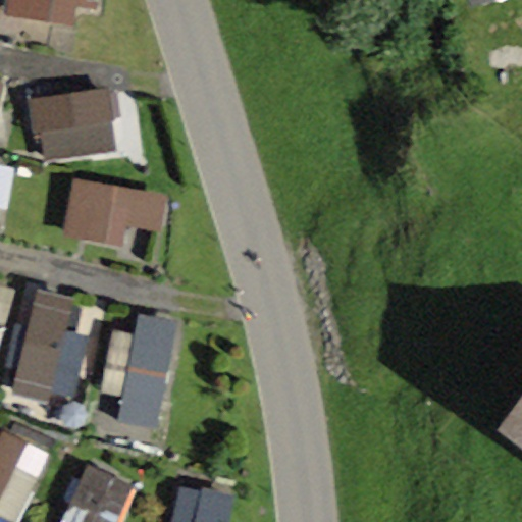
[(8,0),(6,14),(82,28),(86,0),(8,0)]
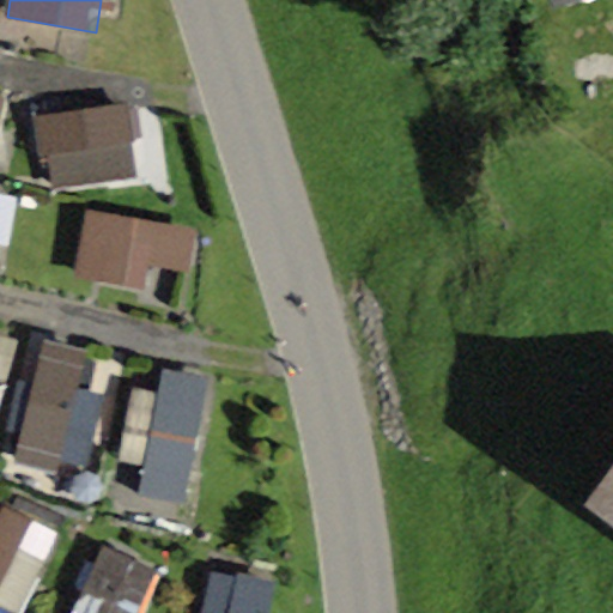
[(44,184),(141,182),(139,109),(43,111),(44,184)]
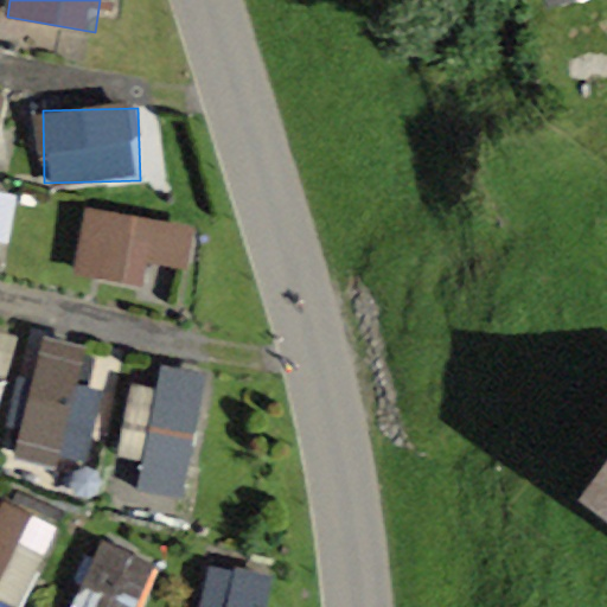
[(0,263),(10,264),(17,190),(0,187),(0,263)]
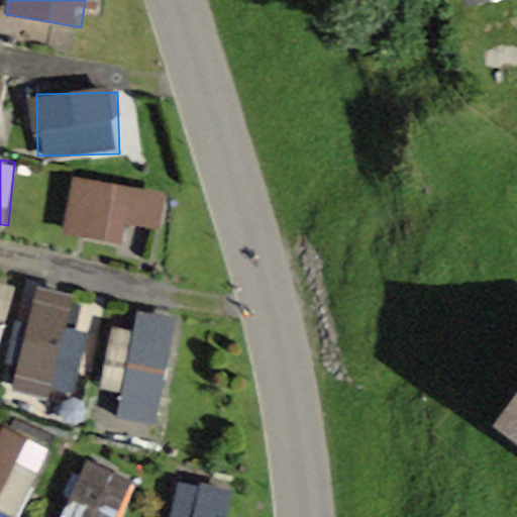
[(67,236),(120,241),(122,221),(165,225),(168,189),(72,180),(67,236)]
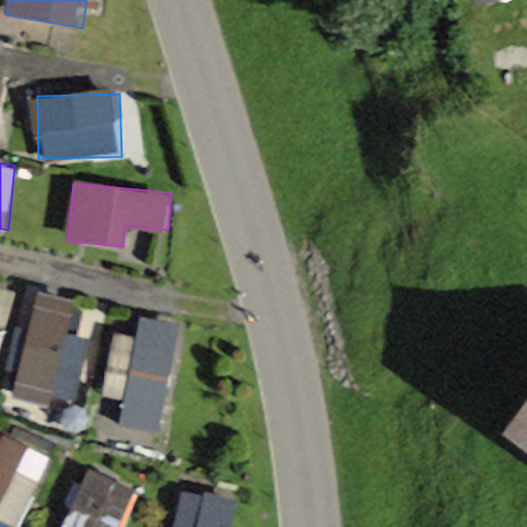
[(0,355),(18,291),(0,286),(0,355)]
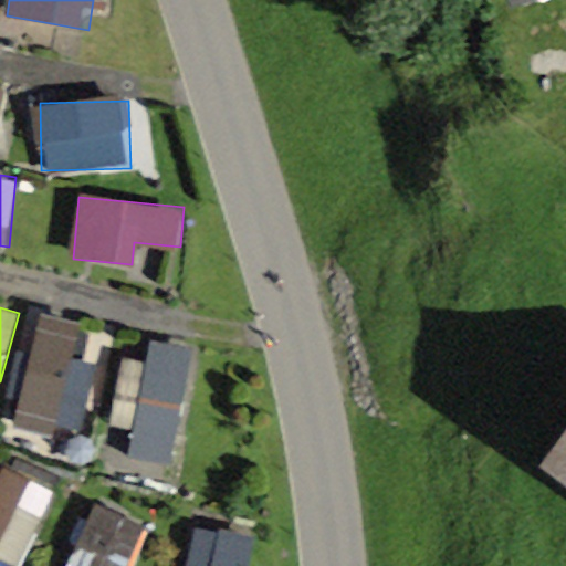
[(52,441),(55,421),(87,428),(107,331),(38,317),(14,433),(52,441)]
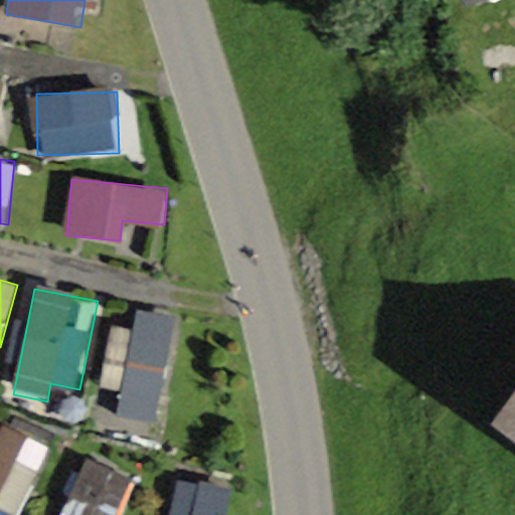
[(110,385),(126,389),(120,419),(158,426),(180,318),(127,307),(110,385)]
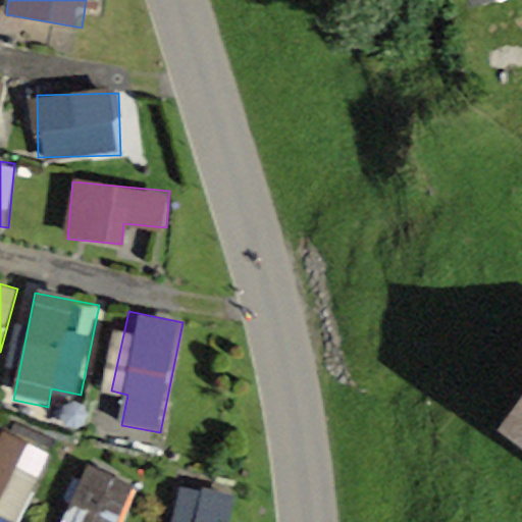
[(521,417),(510,433),(521,442),(521,417)]
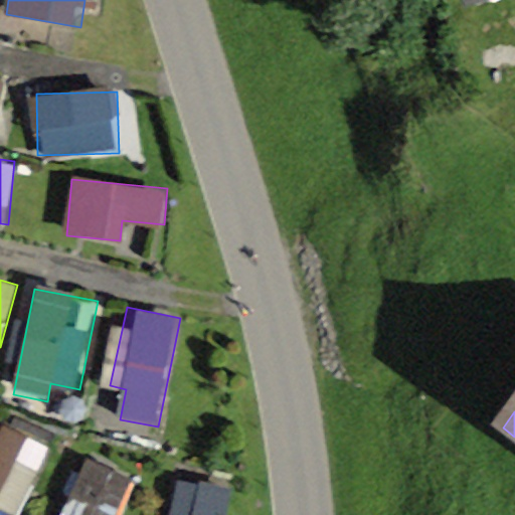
[(0,509),(14,514),(24,514),(52,447),(1,425),(0,426),(0,509)]
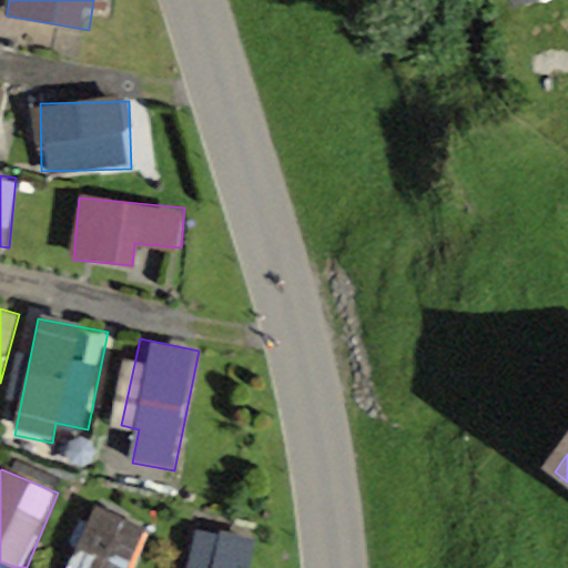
[(135,567),(152,531),(97,506),(68,567),(135,567)]
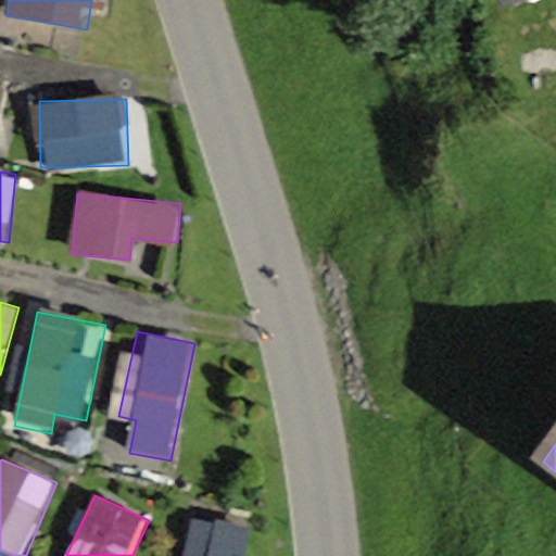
[(247,555),(253,528),(188,515),(179,555),(247,555)]
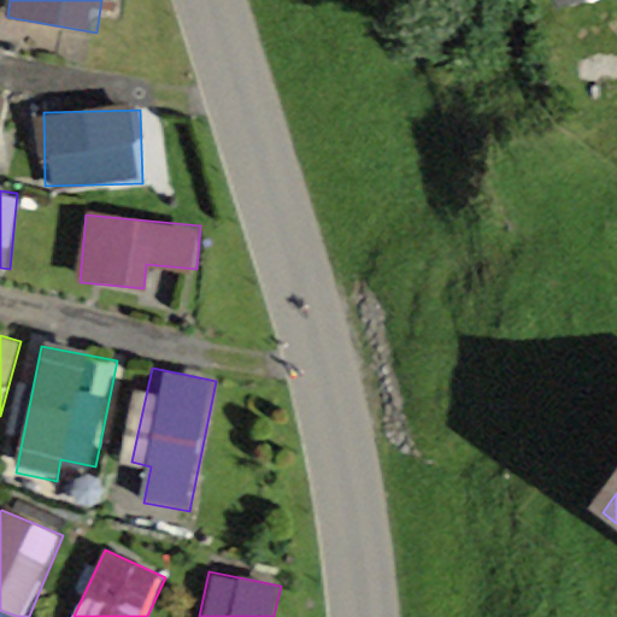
All buildings are outlined.
